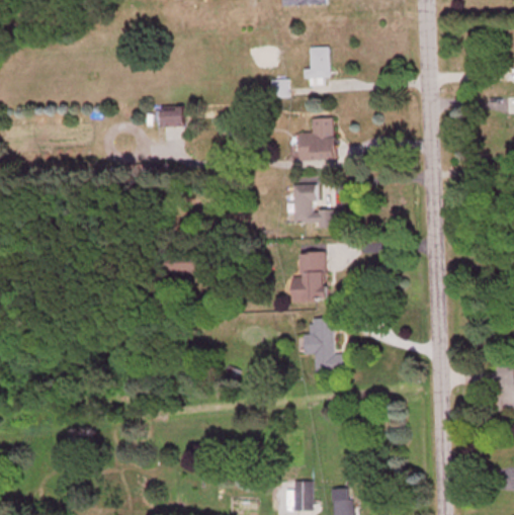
[(330,48),(311,48),(311,69),(308,69),(308,85),(324,85),(323,78),(331,78),(330,48)]
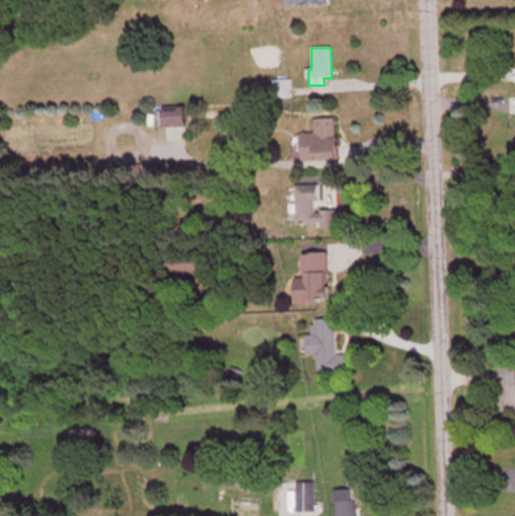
[(163,128),(186,128),(186,107),(163,107),(163,128)]
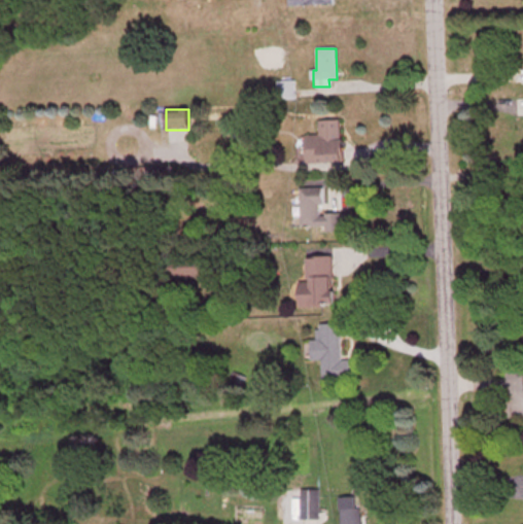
[(342,163),(342,120),(318,121),(319,136),(305,136),(306,164),(342,163)]
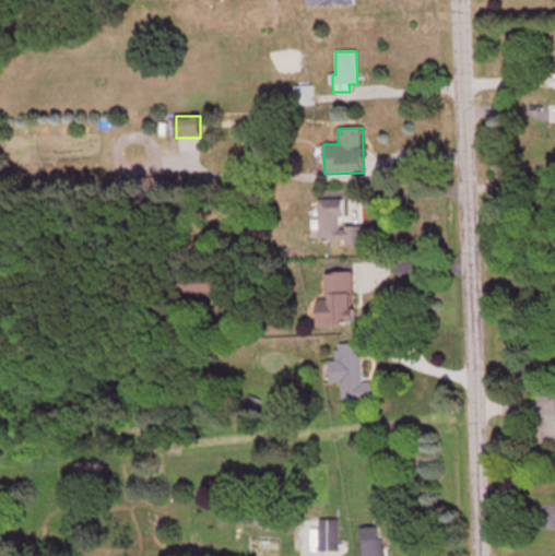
[(319,200),(320,246),(366,246),(365,227),(343,227),(343,200),(319,200)]
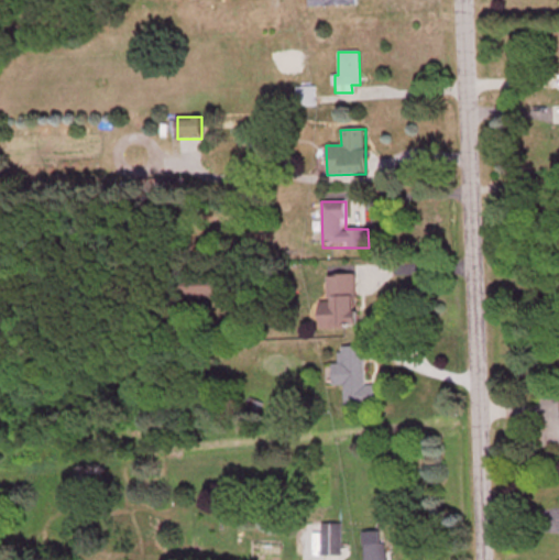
[(357,275),(330,275),(331,303),(320,303),(321,328),(358,327),(357,275)]
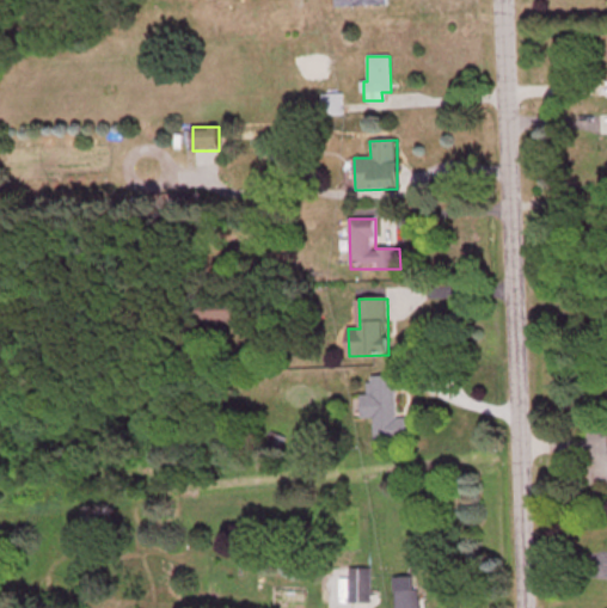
[(206,325),(245,325),(245,301),(206,301),(206,325)]
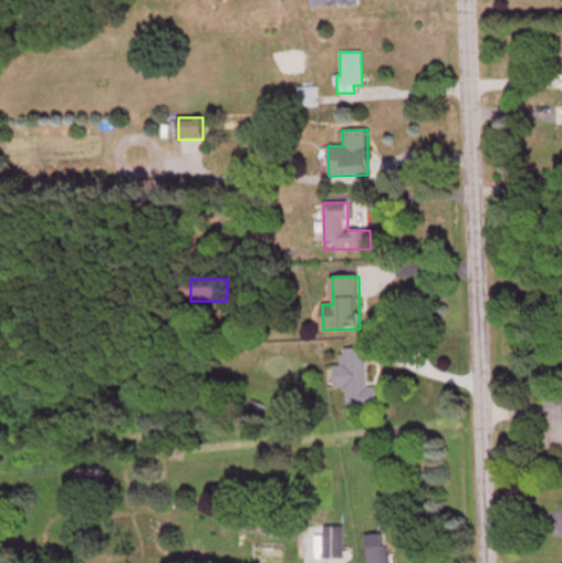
[(377,407),(376,386),(366,386),(366,348),(337,348),(339,386),(343,386),(344,407),(377,407)]
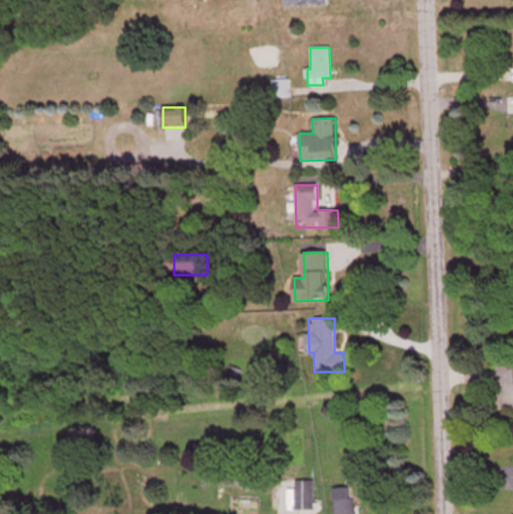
[(312,480),(293,480),(293,509),(312,509),(312,480)]
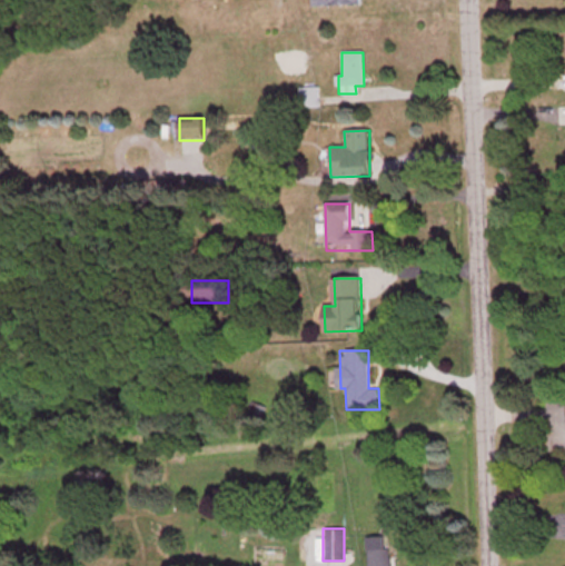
[(366,565),(388,565),(389,549),(367,549),(366,565)]
